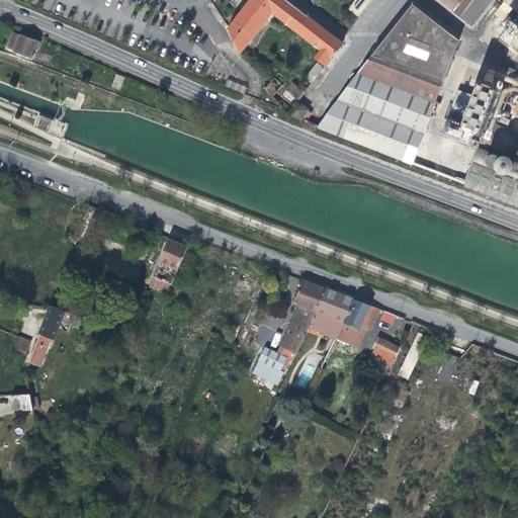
[(249,0),(228,26),(240,55),(271,14),(319,52),(314,59),(324,67),(342,45),(285,0),(249,0)]
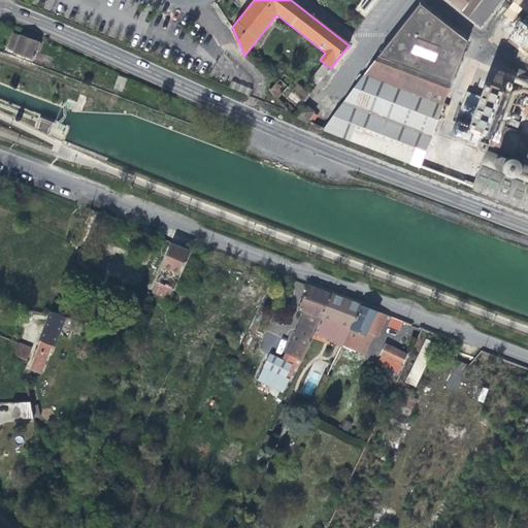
[(446,0),(476,26),(496,0),(446,0)]
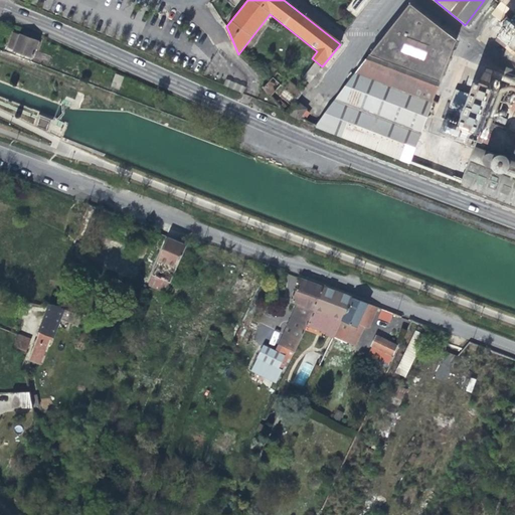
[(514,0),(500,0),(514,11),(510,18),(500,10),(494,18),(504,27),(493,40),(514,58),(514,62),(514,0)]
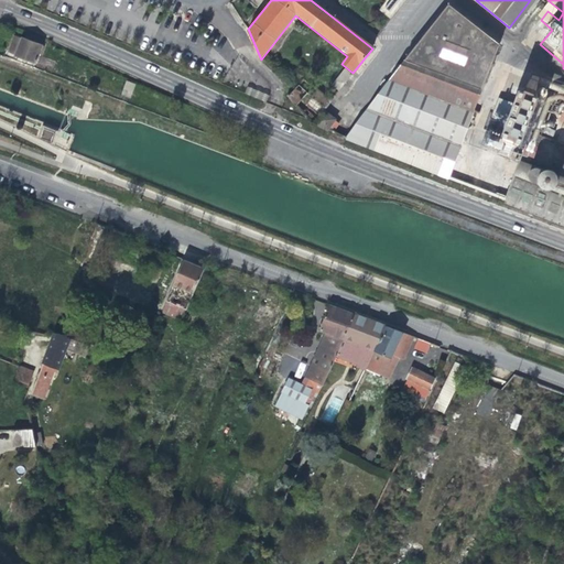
[(563,134),(562,133),(559,142),(540,134),(557,86),(492,62),(499,43),(446,3),(345,138),(505,199),(503,203),(563,226),(563,134)]
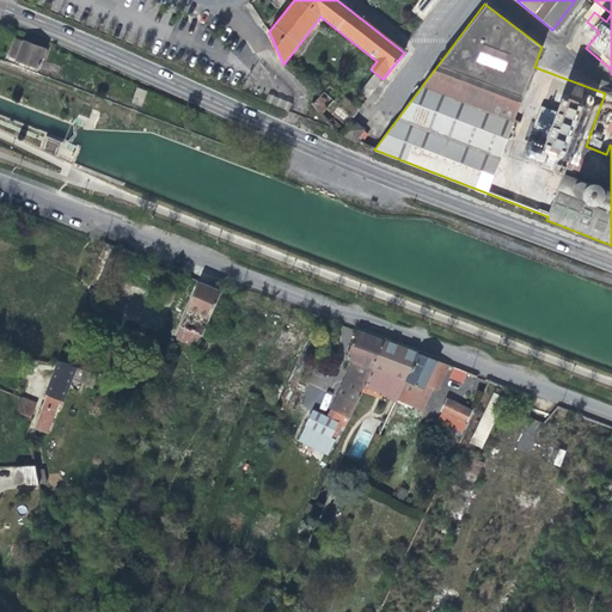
[(36,67),(43,48),(23,41),(23,43),(11,38),(5,54),(16,59),(16,60),(36,67)]
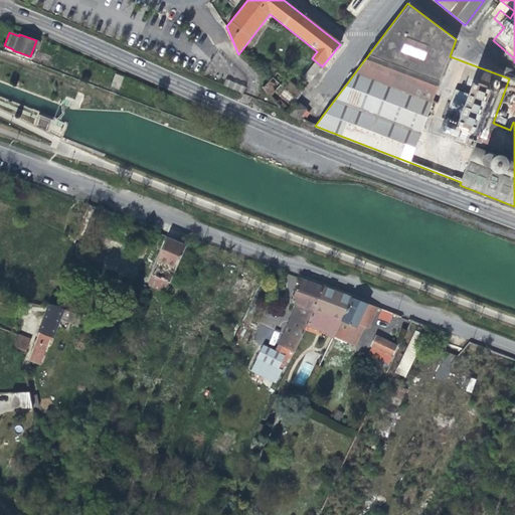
[(302,78),(308,84),(320,68),(314,63),(302,78)]
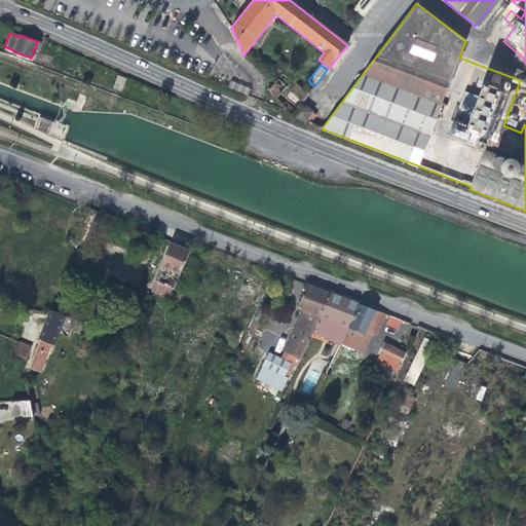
[(124,77),(116,74),(112,86),(120,89),(124,77)]
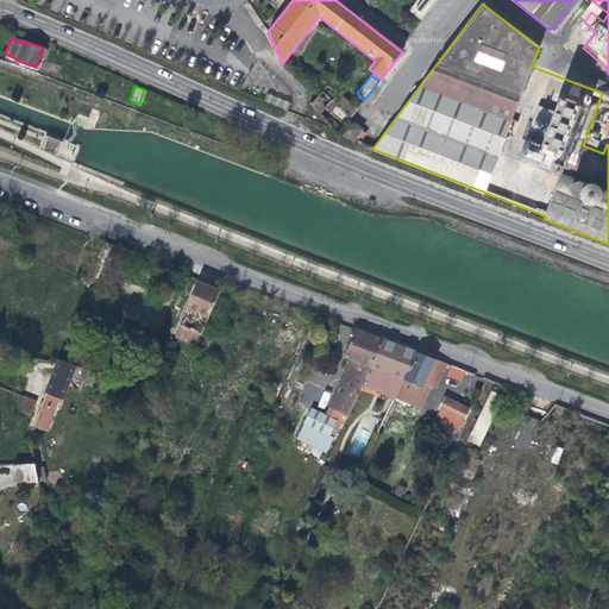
[(308,102),(316,113),(330,100),(320,90),(308,102)]
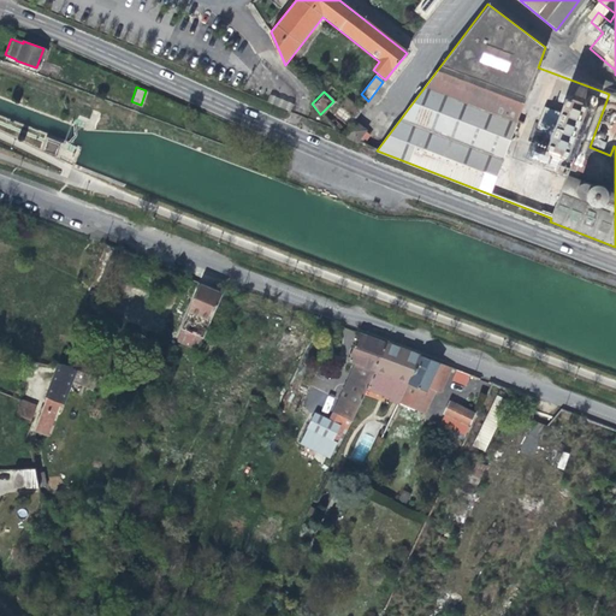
[(338,106),(339,107),(354,119),(361,111),(345,98),(338,106)]
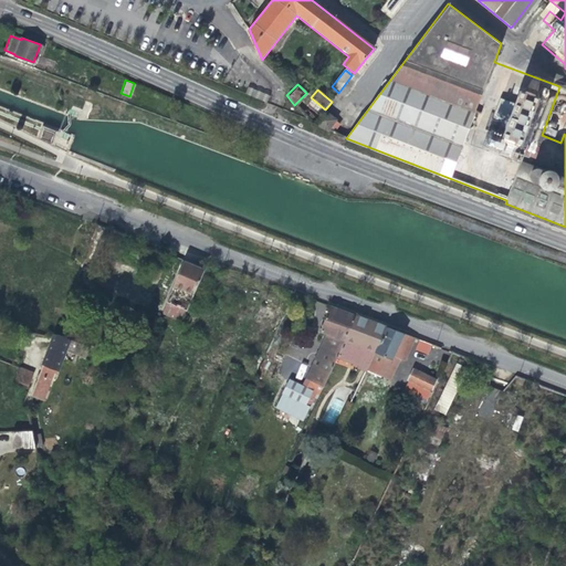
[(324,112),(325,109),(312,98),(305,105),(320,117),(324,112)]
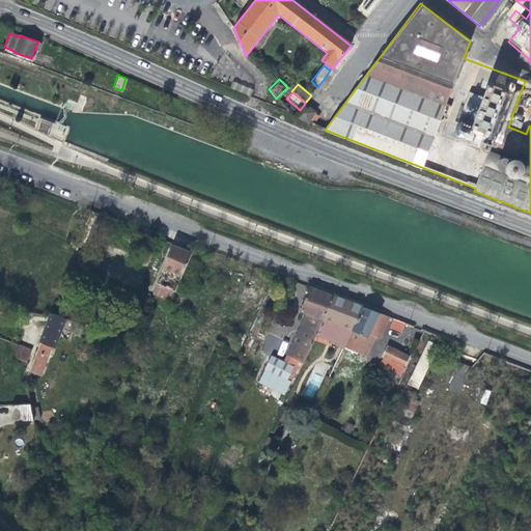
[(283,106),(289,113),(294,109),(287,102),(283,106)]
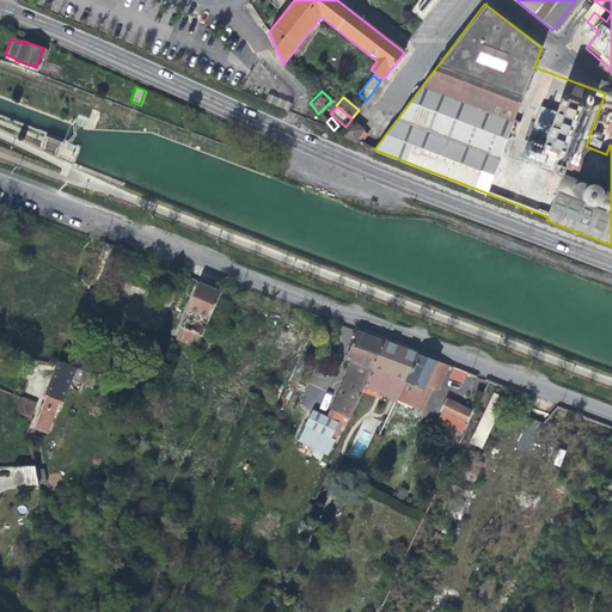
[(362,130),(350,121),(346,127),(340,134),(359,142),(365,135),(361,133),(362,130)]
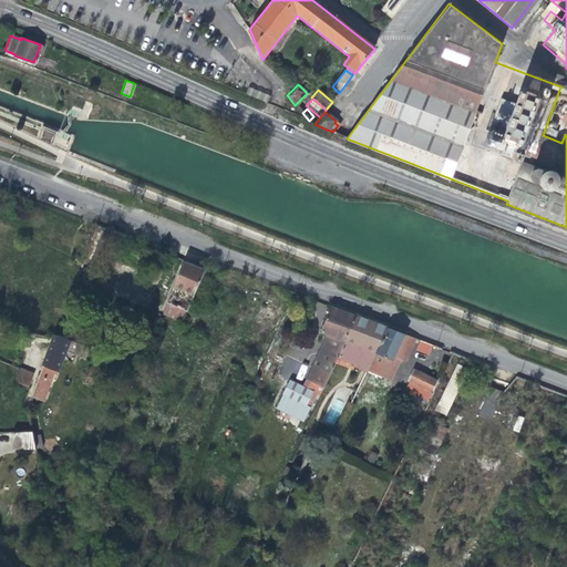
[(57,133),(43,127),(39,138),(52,144),(57,133)]
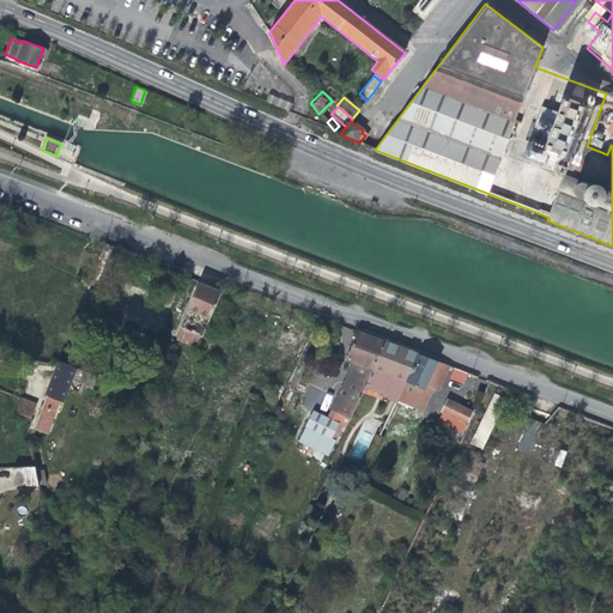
[(455,214),(450,224),(461,229),(465,218),(455,214)]
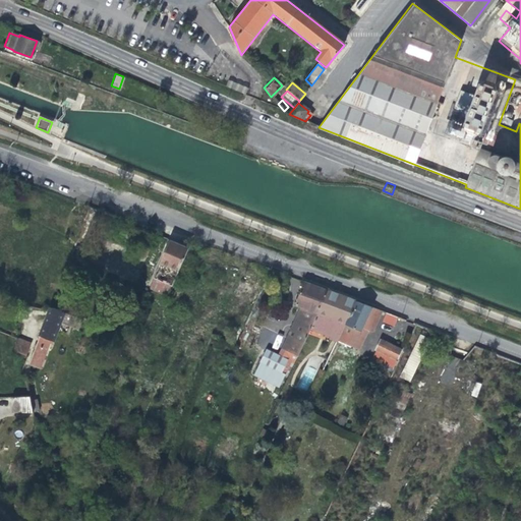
[(485,222),(476,219),(473,226),(483,230),(485,222)]
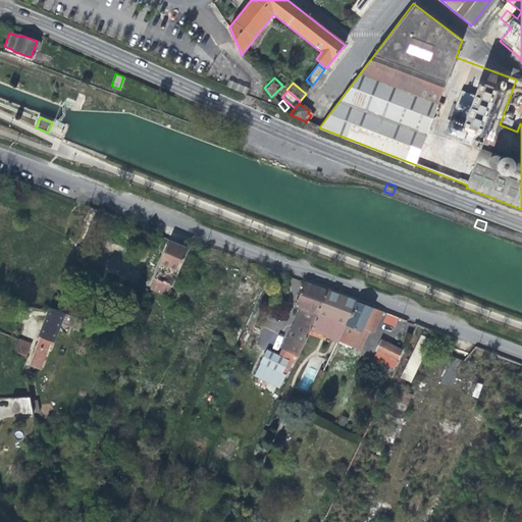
[(179,244),(170,241),(149,289),(169,297),(190,248),(179,244)]
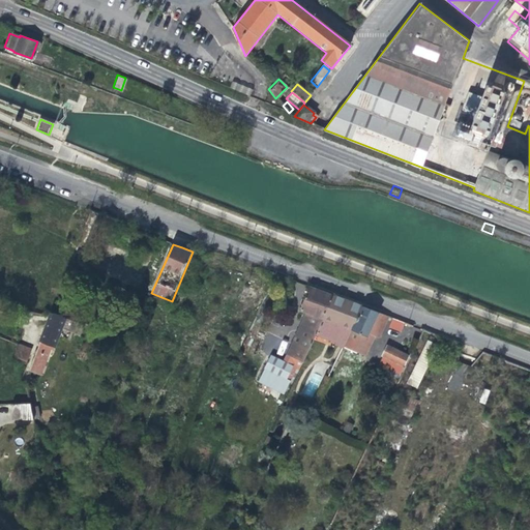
[(269,356),(257,383),(285,395),(315,333),(333,295),(320,291),(310,287),(299,311),(312,316),(291,360),(298,363),(295,369),(269,356)]
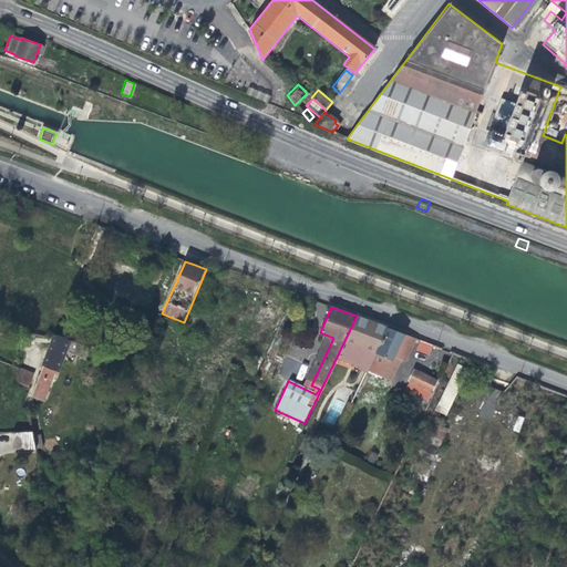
[(359,367),(368,371),(389,328),(371,322),(357,316),(337,357),(360,364),(359,367)]
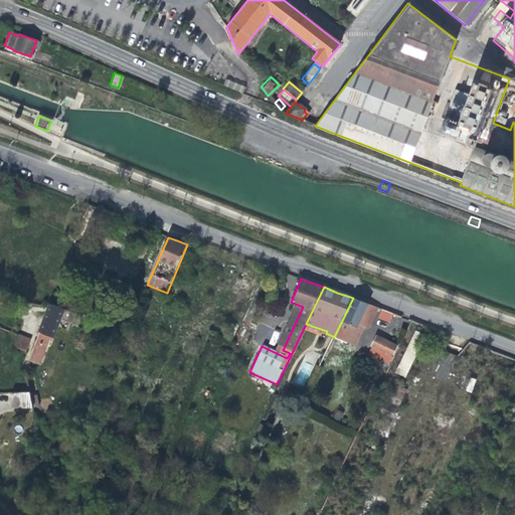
[(55,292),(50,305),(73,313),(76,304),(65,300),(66,297),(55,292)]
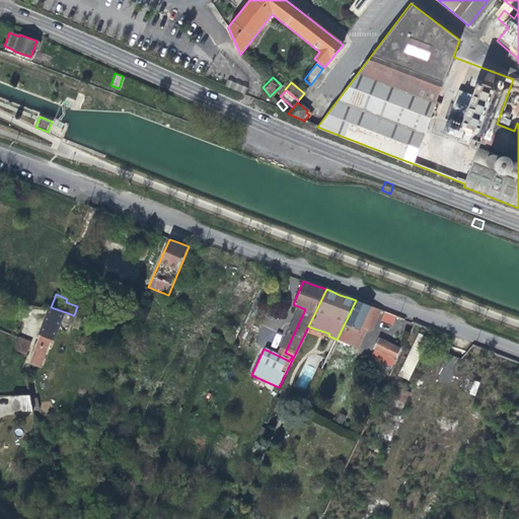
[(371,331),(380,310),(368,305),(356,300),(337,340),(358,348),(367,329),(371,331)]
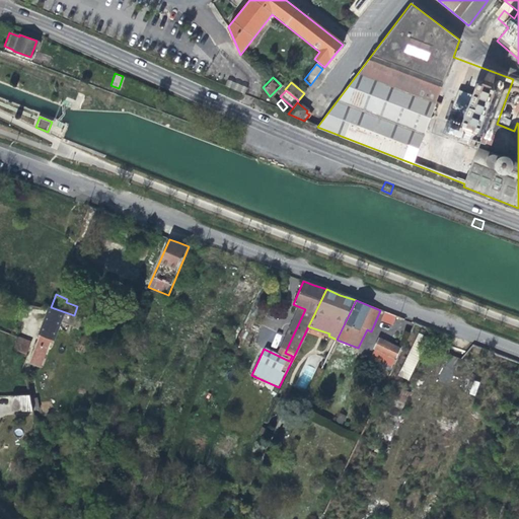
[(79,329),(81,324),(83,318),(74,315),(51,307),(44,325),(29,363),(40,367),(49,343),(53,344),(61,322),(79,329)]
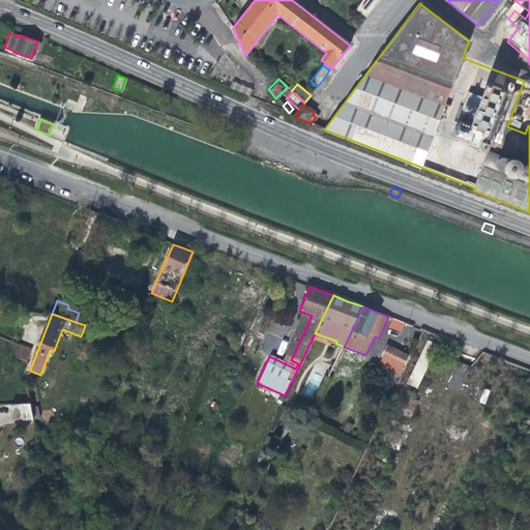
[(405,322),(392,318),(389,326),(402,331),(405,322)]
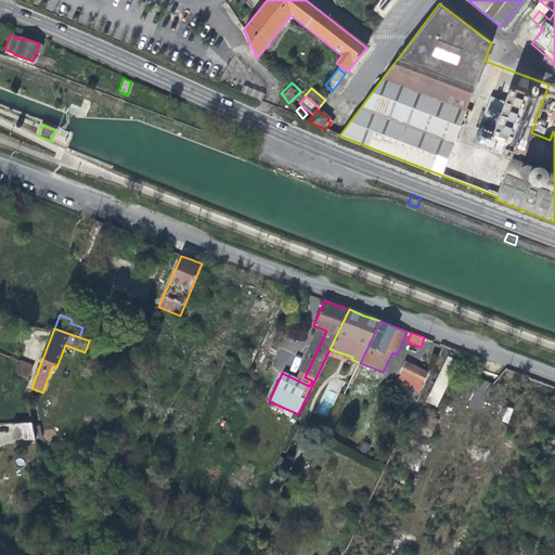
[(448,356),(425,402),(438,408),(450,382),(459,361),(448,356)]
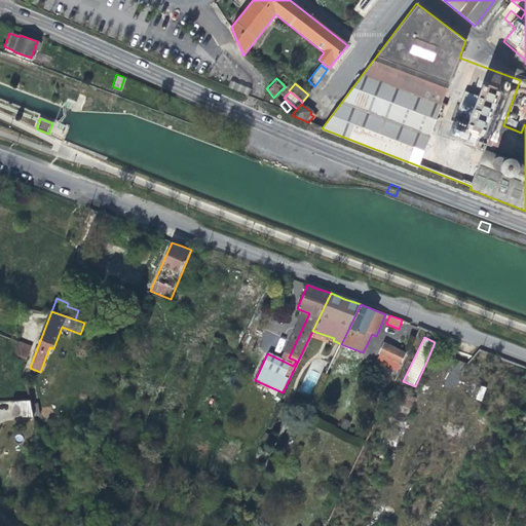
[(20,342),(15,355),(27,360),(31,347),(20,342)]
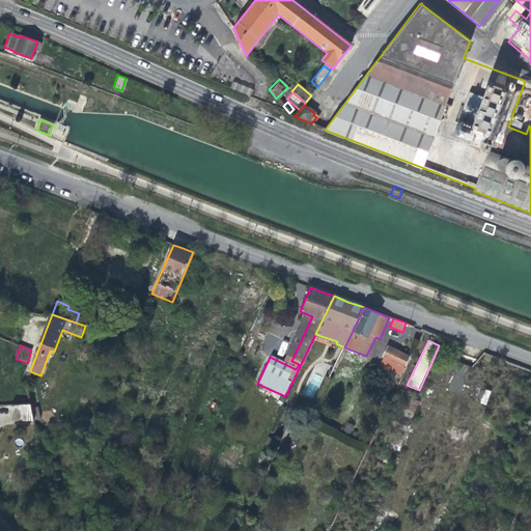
[(388,345),(383,356),(385,357),(381,365),(401,374),(410,356),(388,345)]
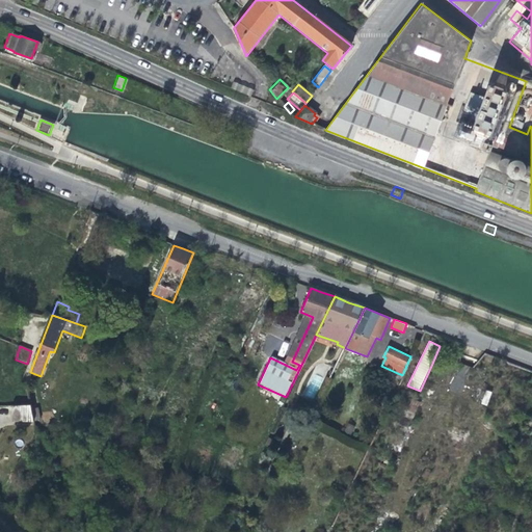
[(481,404),(487,406),(491,392),(485,391),(481,404)]
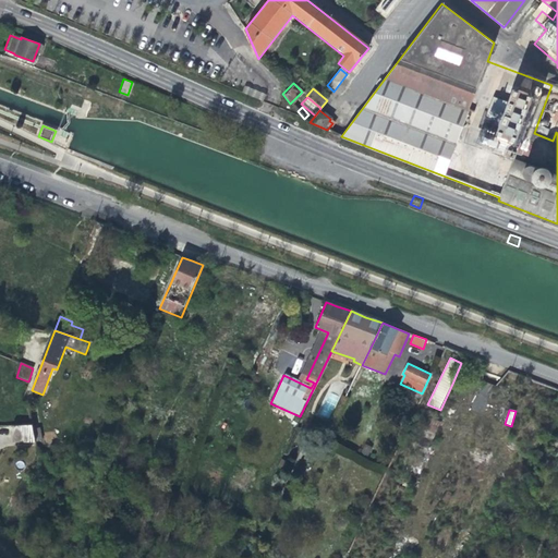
[(13,441),(26,440),(35,440),(33,431),(33,425),(13,426),(13,441)]
